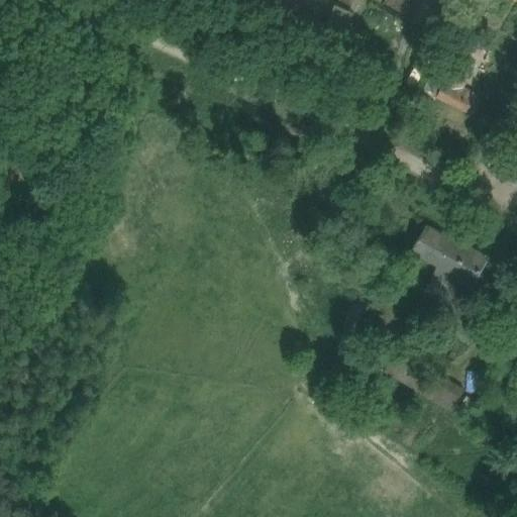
[(490,37),(471,28),(463,24),(456,38),(459,39),(454,47),(479,60),(490,37)]
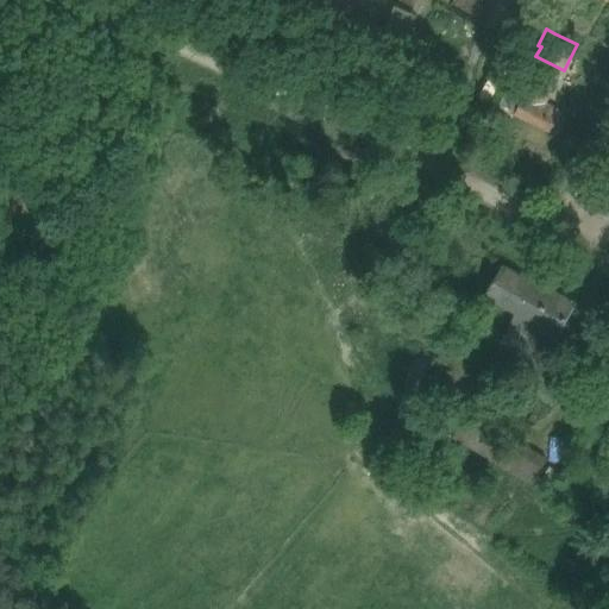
[(533,79),(516,112),(553,131),(563,112),(545,102),(553,88),(533,79)]
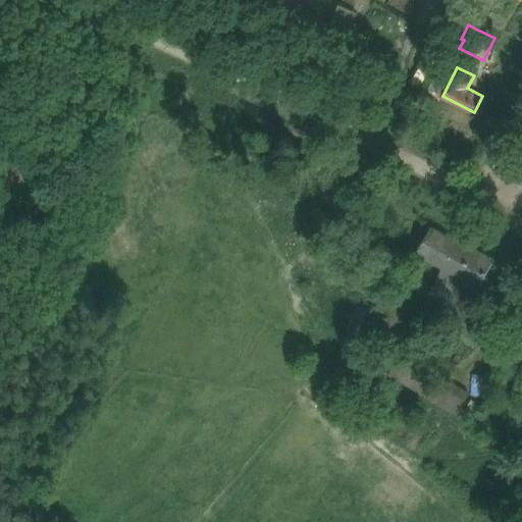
[(441,268),(458,241),(432,226),(416,254),(441,268)]
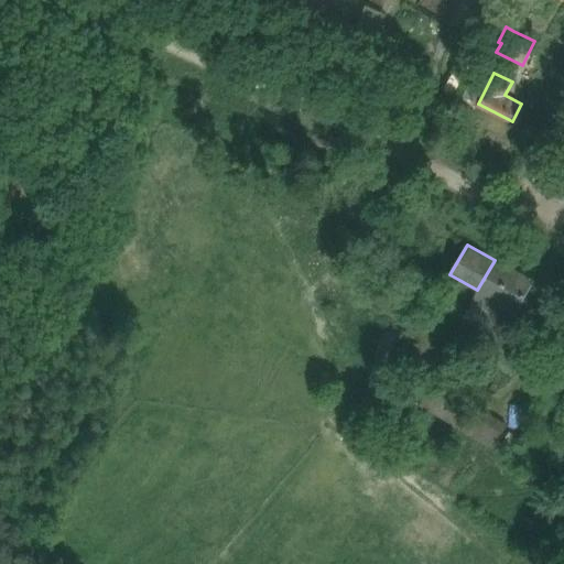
[(367,251),(360,262),(367,266),(372,255),(367,251)]
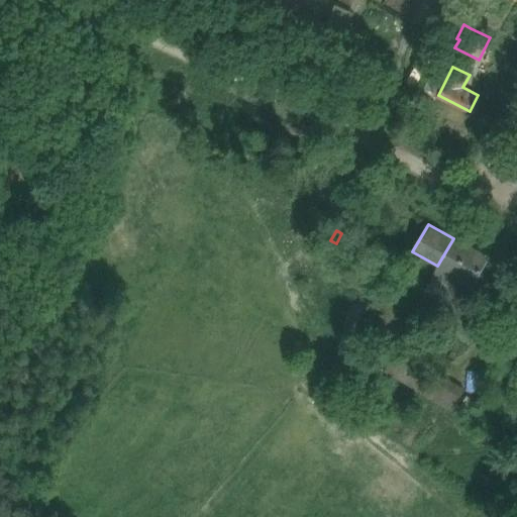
[(476,287),(473,285),(488,257),(453,238),(437,266),(439,267),(429,284),(446,294),(466,304),(476,287)]
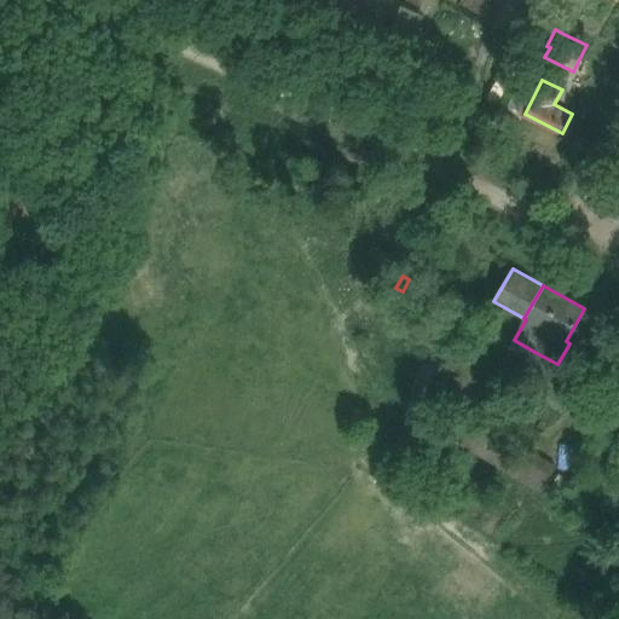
[(544,386),(538,397),(559,409),(565,398),(544,386)]
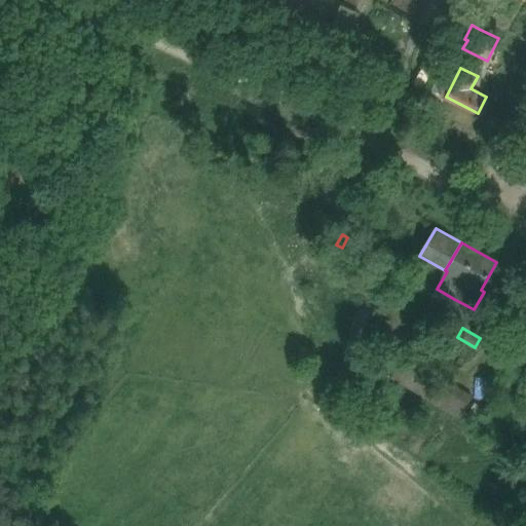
[(474,396),(455,384),(415,361),(406,354),(391,378),(460,419),(474,396)]
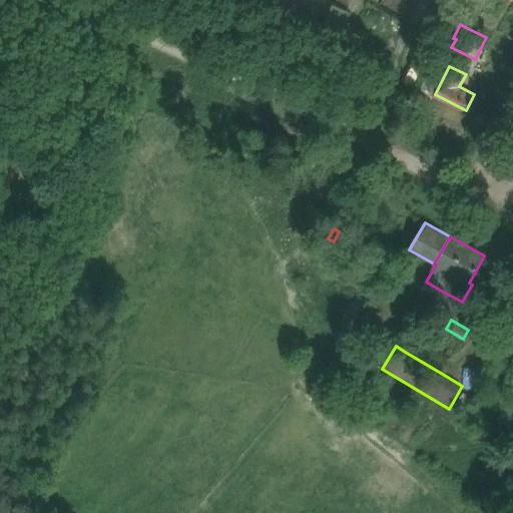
[(489,347),(483,358),(495,365),(501,353),(489,347)]
